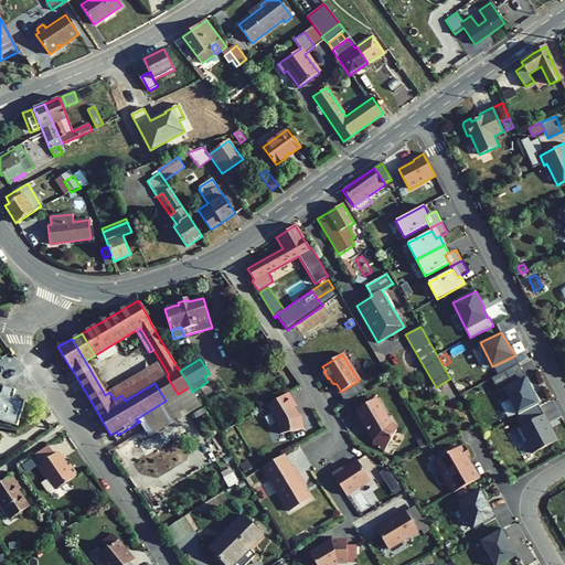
[(161,362),(109,392),(114,400),(121,395),(125,401),(155,383),(166,401),(136,419),(137,422),(139,420),(140,422),(145,429),(196,398),(189,387),(178,394),(167,376),(169,375),(161,362)]
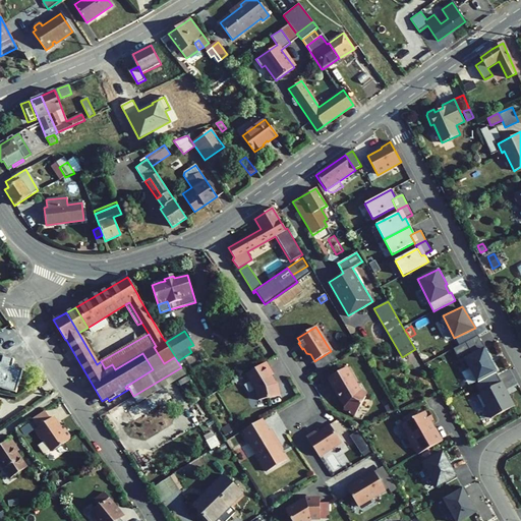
[(223,340),(225,346),(231,343),(228,337),(223,340)]
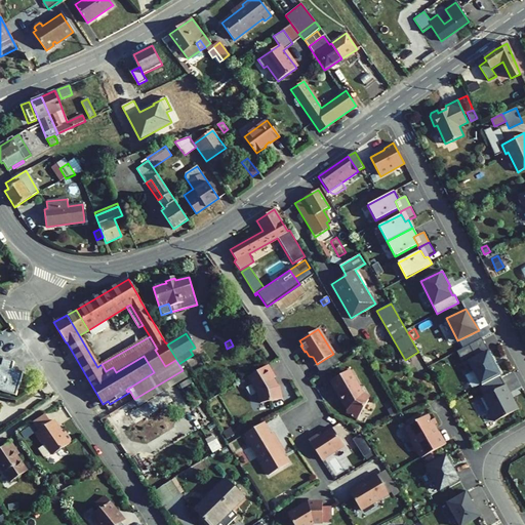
[(499,376),(487,353),(463,365),(469,373),(474,371),(481,386),(485,384),(499,376)]
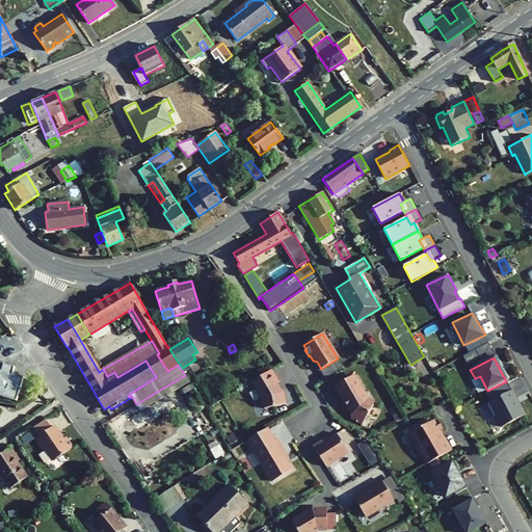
[(0,370),(0,396),(17,401),(23,377),(12,374),(15,367),(4,364),(2,371),(0,370)]
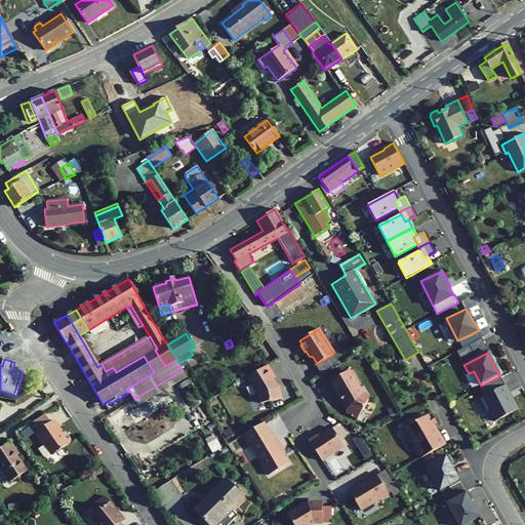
[(257,395),(259,403),(282,399),(279,385),(277,386),(273,378),(275,377),(268,365),(247,377),(257,395)]
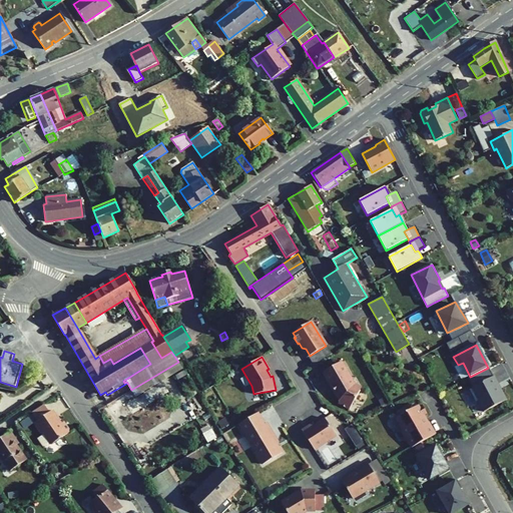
[(131,390),(135,397),(182,369),(178,362),(131,390)]
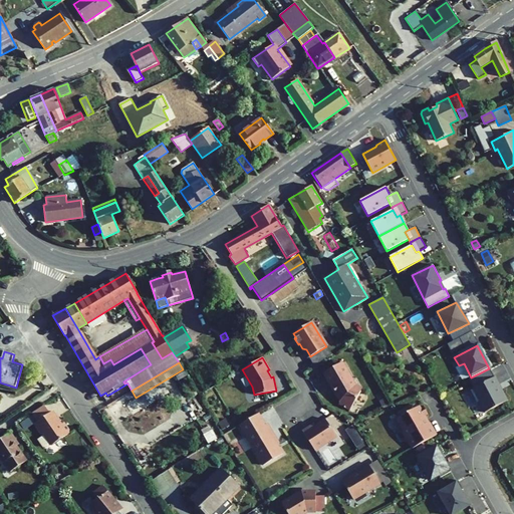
[(340,363),(322,373),(340,402),(338,405),(349,411),(360,391),(354,388),(350,380),(352,379),(346,368),(344,369),(340,363)]
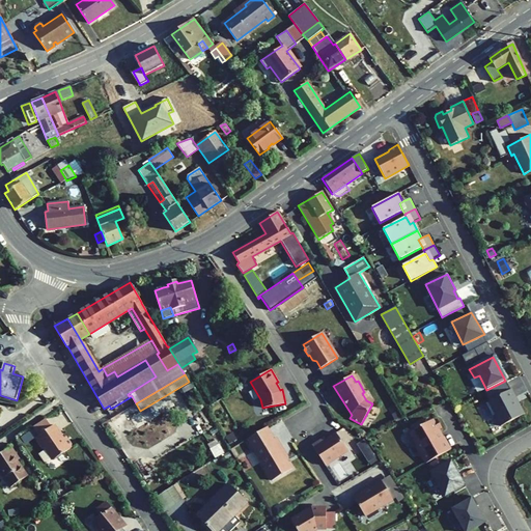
[(511,389),(484,403),(493,417),(495,416),(501,426),(523,415),(514,398),(515,397),(511,389)]
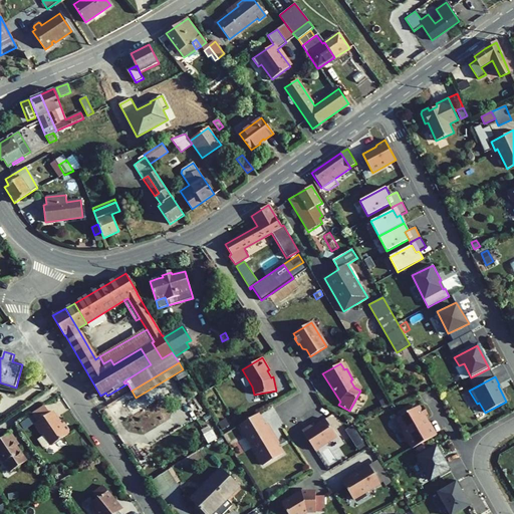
[(125,406),(131,415),(168,393),(162,383),(125,406)]
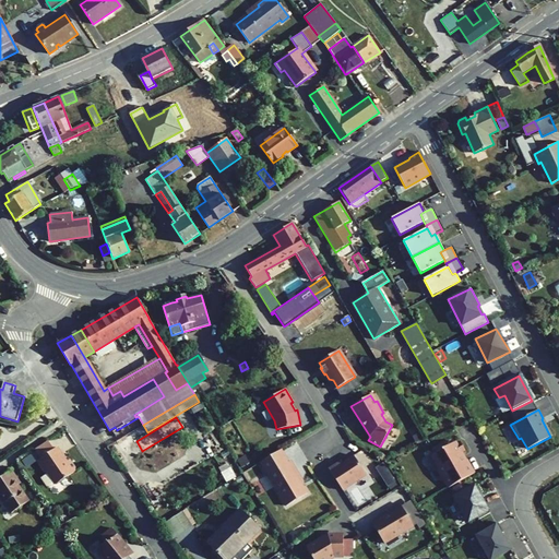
[(47,441),(34,450),(40,459),(54,450),(47,441)]
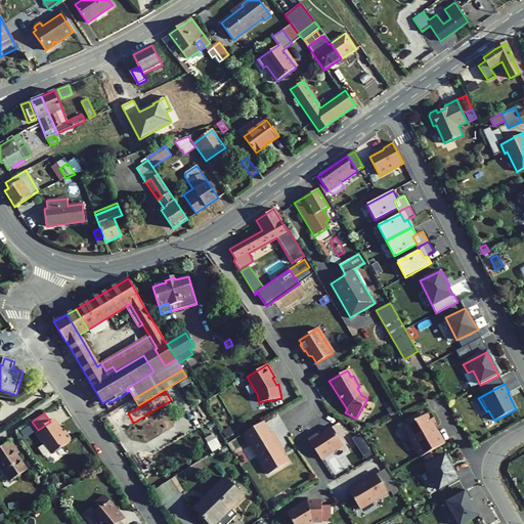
[(433,426),(427,415),(404,427),(411,440),(410,442),(413,448),(417,448),(422,456),(444,443),(437,431),(435,433),(432,427),(433,426)]
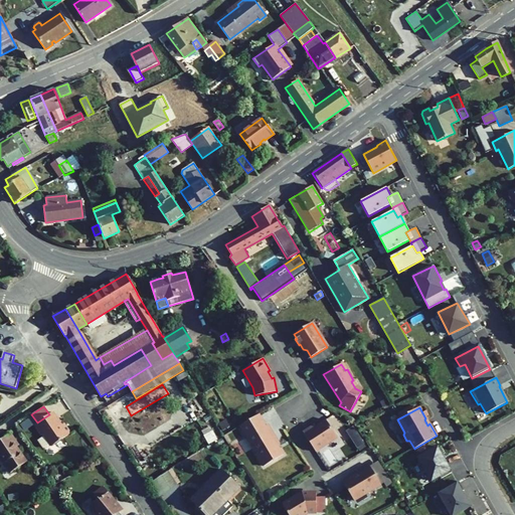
[(50,445),(51,447),(70,434),(63,422),(61,424),(52,411),(49,414),(37,422),(34,424),(42,437),(44,436),(50,445)]
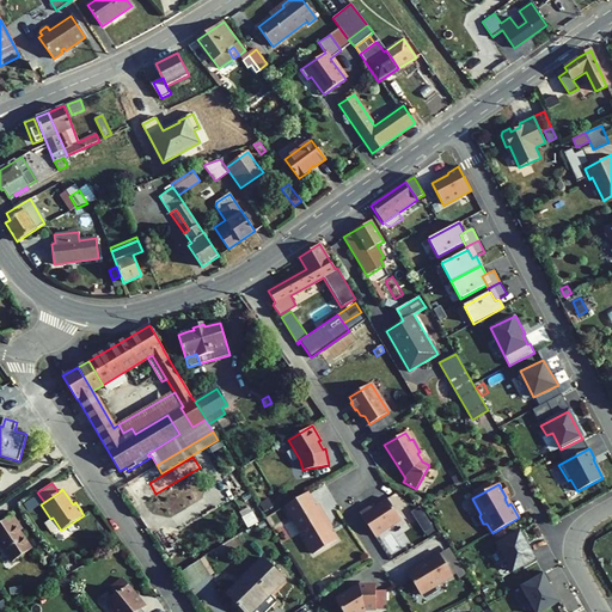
[(285,506),(313,555),(336,540),(325,521),(328,520),(318,505),(316,506),(307,493),(285,506)]
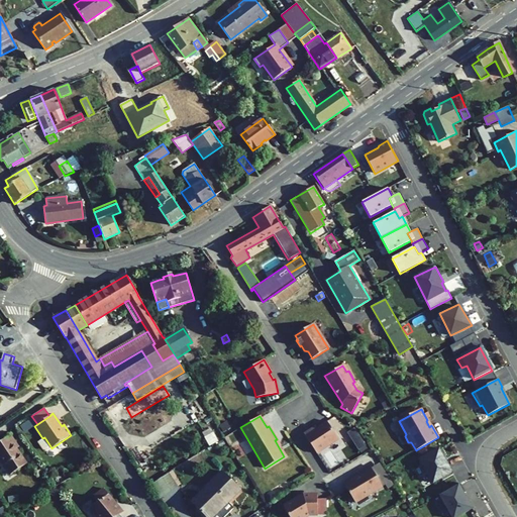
[(24,429),(35,422),(32,418),(21,425),(24,429)]
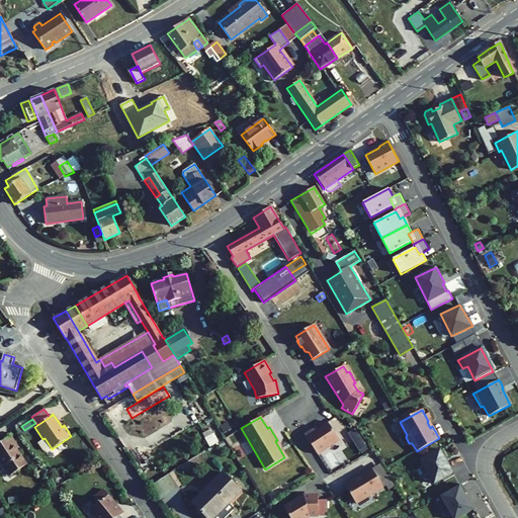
[(305,435),(318,454),(340,440),(328,422),(316,430),(313,432),(312,430),(305,435)]
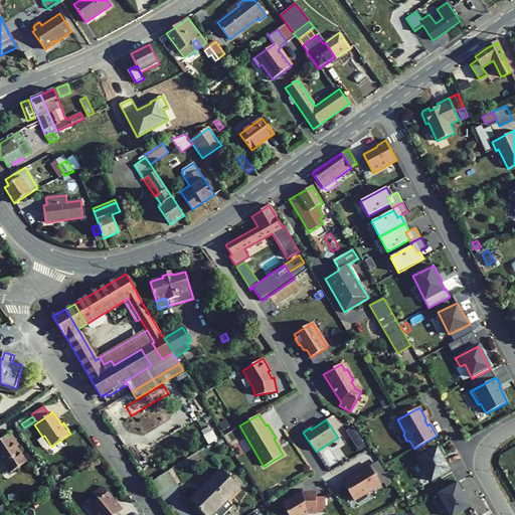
[(204,436),(208,444),(217,440),(212,431),(204,436)]
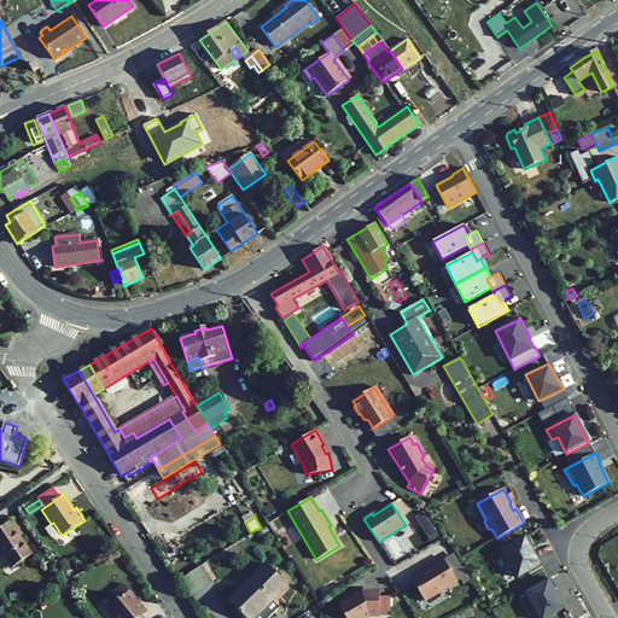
[(0,548),(12,567),(33,554),(19,536),(21,536),(17,529),(18,528),(12,519),(0,528),(0,548)]
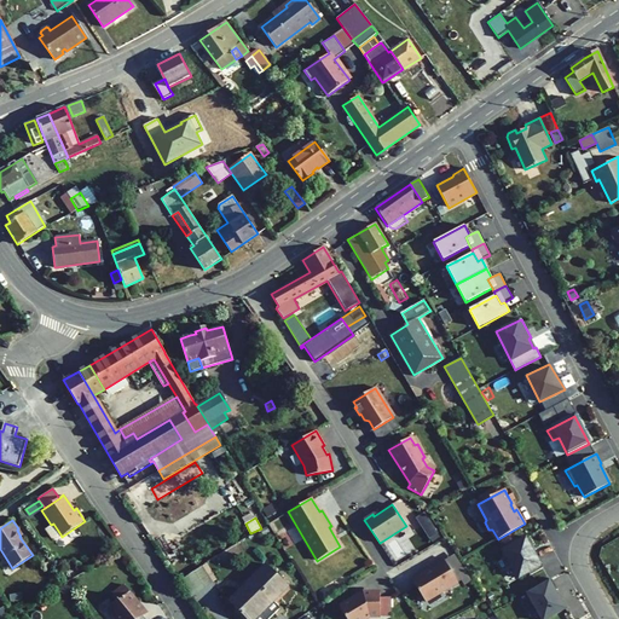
[(51,525),(46,530),(51,538),(56,538),(61,534),(53,524),(51,525)]
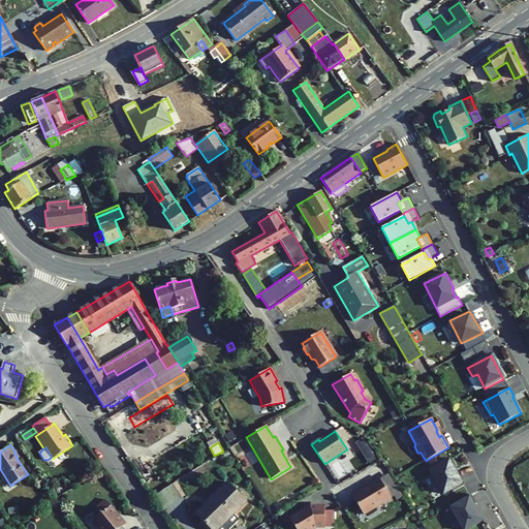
[(365,456),(369,462),(375,458),(371,452),(365,456)]
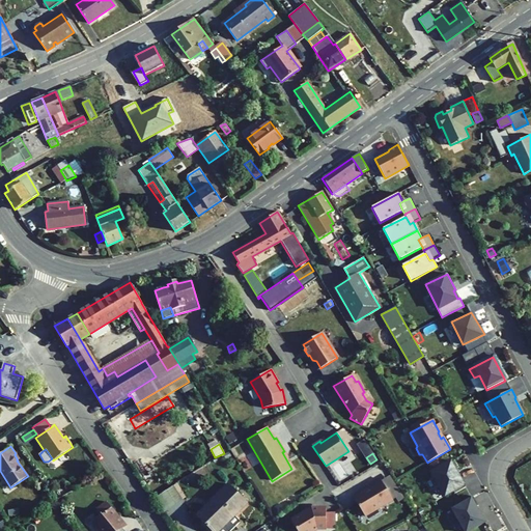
[(452,460),(431,472),(434,477),(431,478),(437,486),(439,485),(445,496),(453,491),(454,494),(466,487),(458,474),(457,475),(454,471),(456,470),(452,460)]
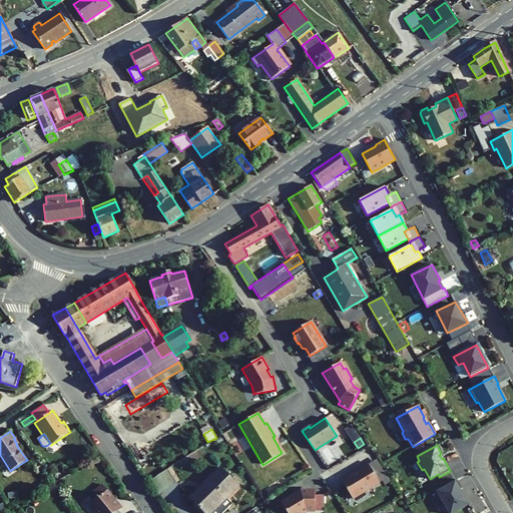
[(391,480),(377,459),(368,464),(380,483),(383,481),(385,484),(391,480)]
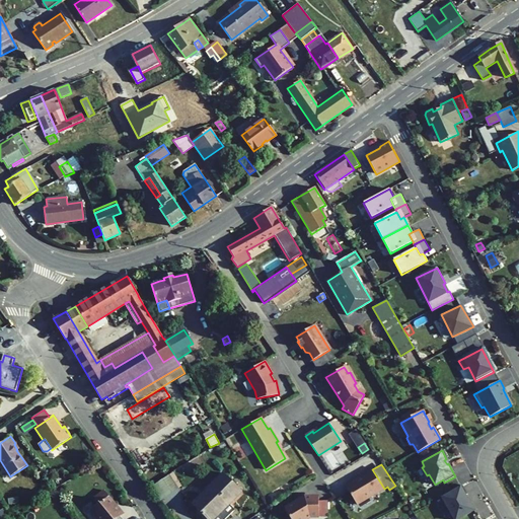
[(345,485),(356,505),(384,489),(372,469),(371,467),(361,474),(361,476),(356,479),(355,478),(345,485)]
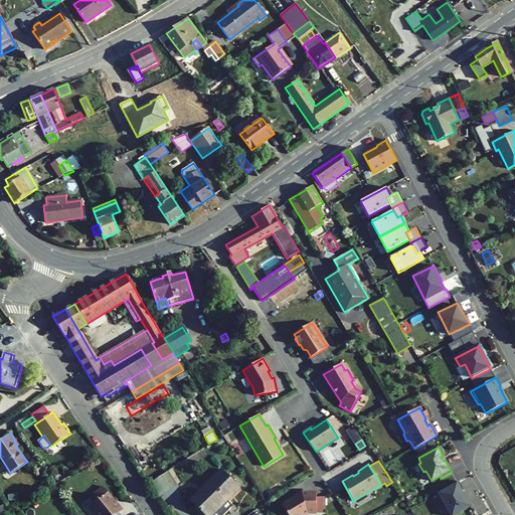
[(191,500),(205,514),(223,514),(232,506),(227,500),(239,488),(221,470),(191,500)]
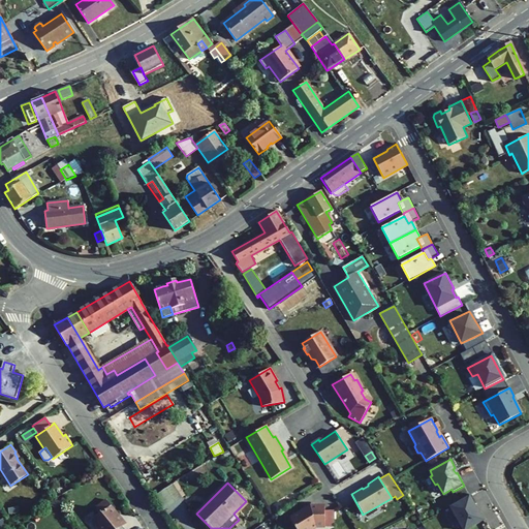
[(156,497),(163,508),(181,497),(173,486),(156,497)]
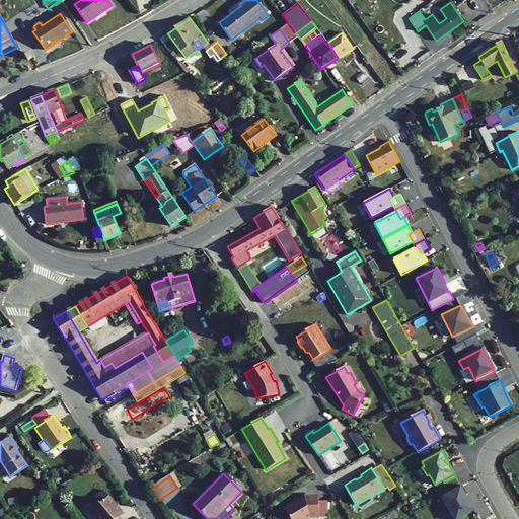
[(467,494),(462,486),(441,497),(453,518),(458,518),(474,511),(465,495),(467,494)]
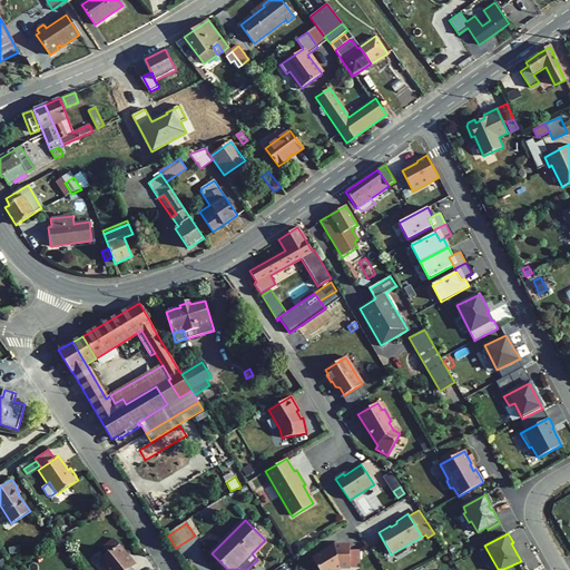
[(56,542),(58,548),(68,542),(65,538),(56,542)]
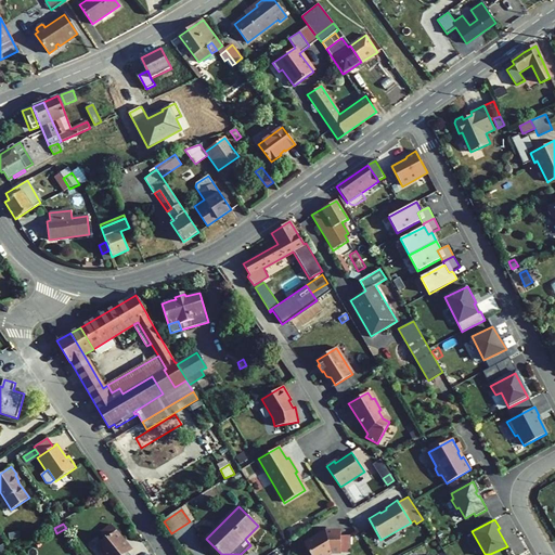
[(130,554),(128,553),(132,550),(128,545),(127,545),(121,545),(123,541),(124,540),(111,524),(103,530),(103,536),(105,538),(95,544),(103,554),(130,554)]
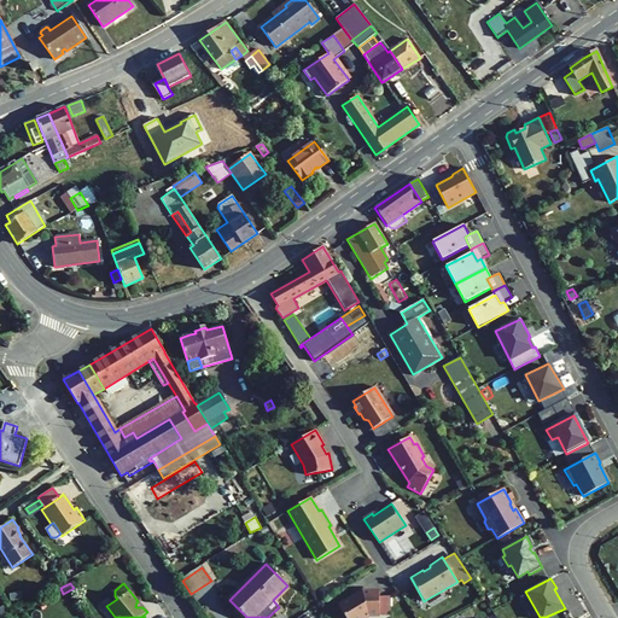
[(338,605),(345,617),(363,617),(369,614),(390,614),(390,596),(379,596),(379,590),(363,590),(338,605)]
